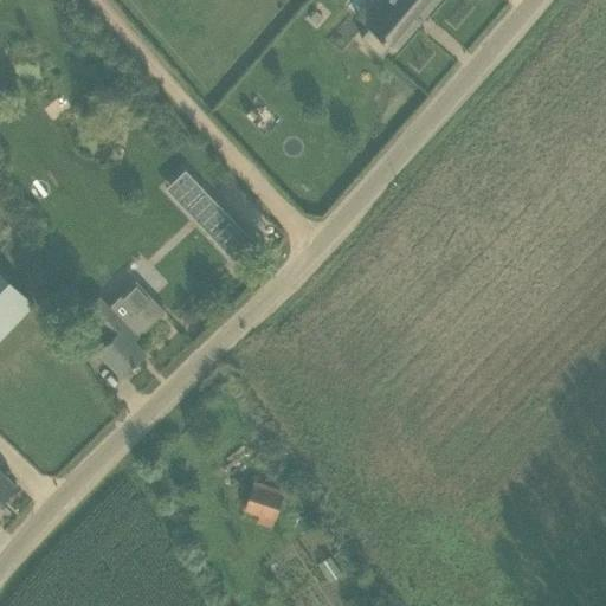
[(382,0),(363,23),(369,28),(361,38),(381,55),(391,44),(395,49),(436,0),(382,0)]
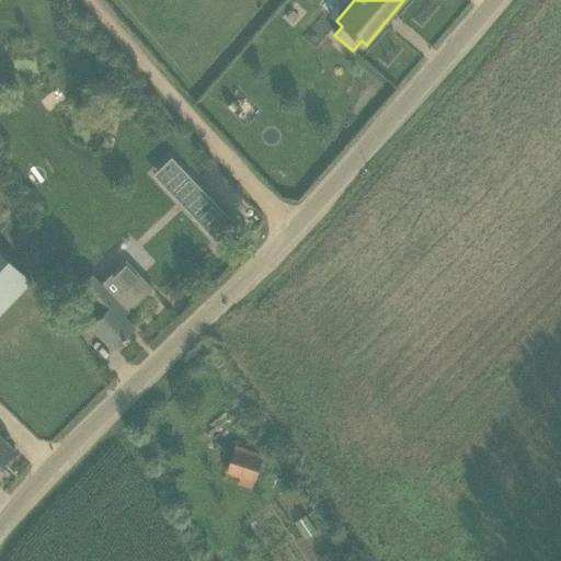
[(233,222),(187,173),(169,191),(216,239),(233,222)]
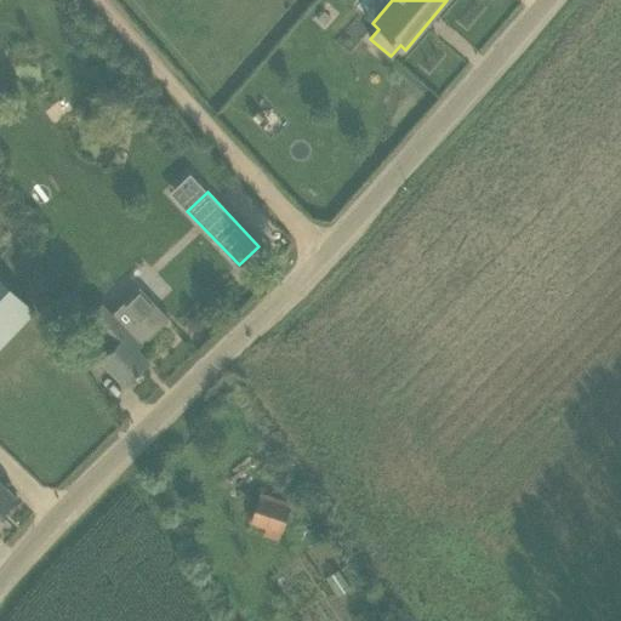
[(0,346),(35,311),(0,277),(0,346)]
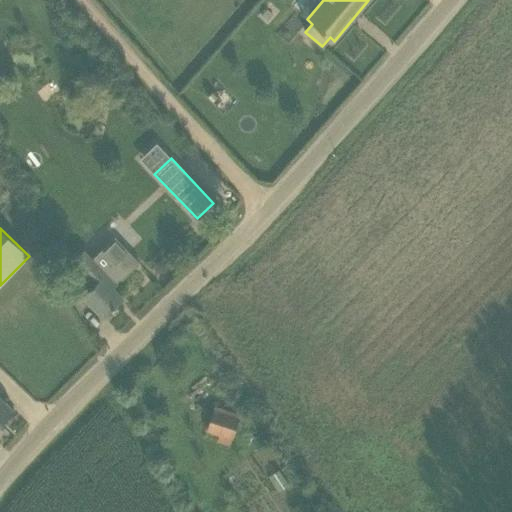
[(82,295),(103,317),(123,298),(113,288),(139,263),(114,237),(91,259),(83,250),(72,261),(80,269),(69,280),(83,295),(82,295)]
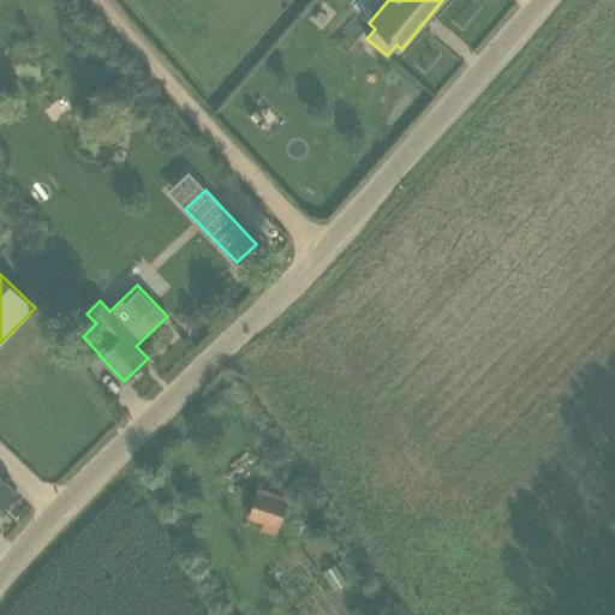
[(0,508),(16,493),(0,476),(0,508)]
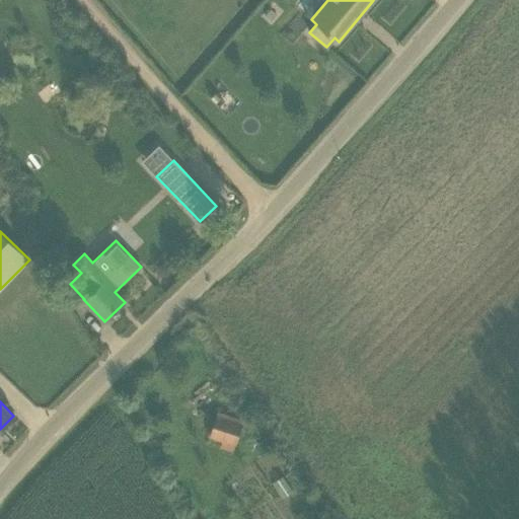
[(216,415),(209,436),(234,444),(241,423),(216,415)]
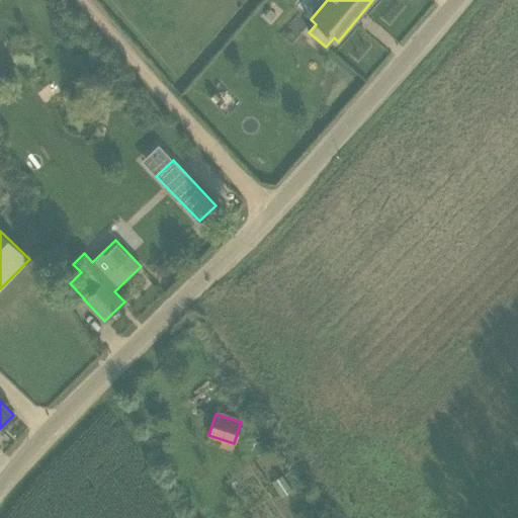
All buildings are outlined.
